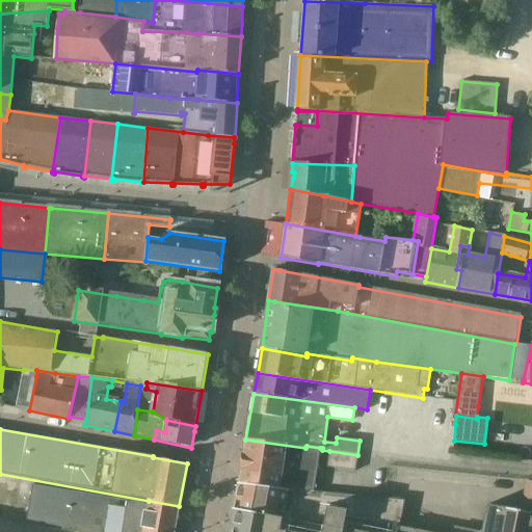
[(320,448),(307,446),(306,448),(245,440),(239,484),(301,491),(301,489),(314,491),(320,448)]
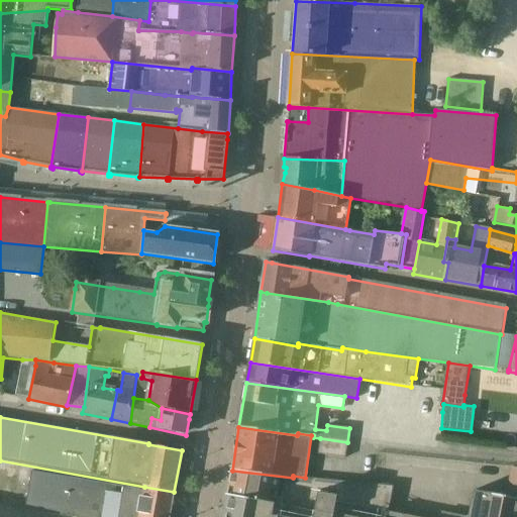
[(347,442),(320,438),(318,454),(345,457),(347,444),(347,442)]
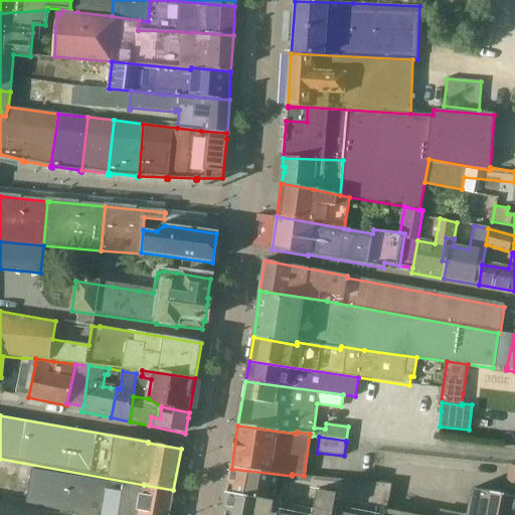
[(385,514),(386,510),(391,487),(392,484),(304,476),(292,474),(292,476),(231,469),(221,514),(385,514)]
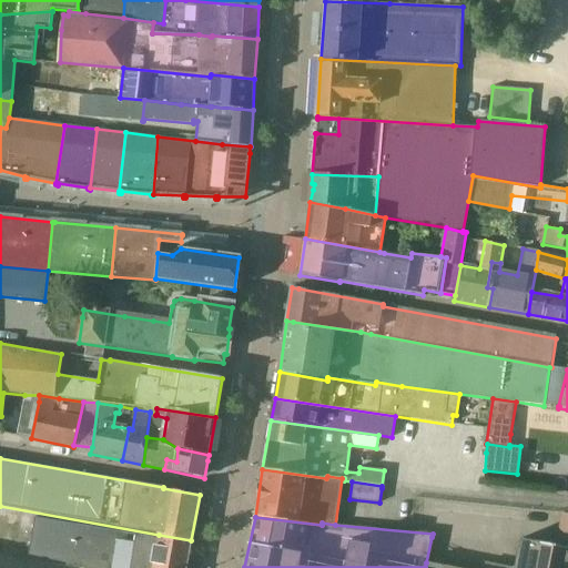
[(70,567),(185,567),(191,540),(159,535),(158,540),(36,518),(29,560),(70,567)]
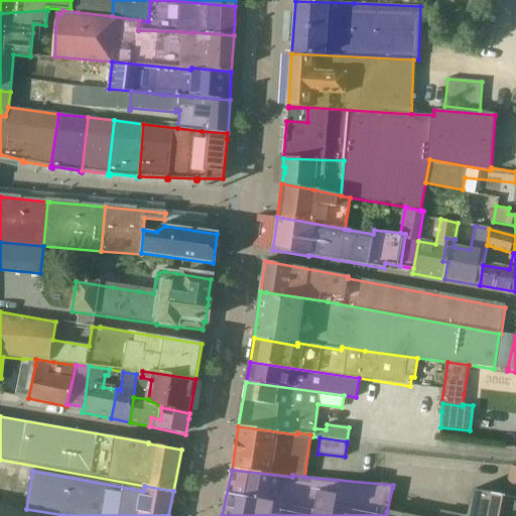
[(467,515),(411,515),(387,511),(386,515),(515,515),(515,498),(473,490),(467,515)]
